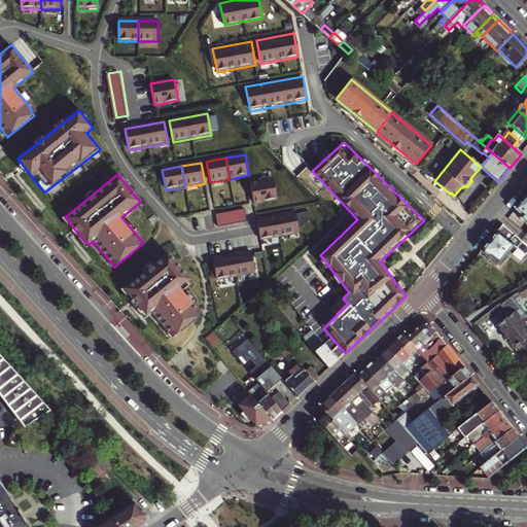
[(274,179),(250,183),(253,203),(277,199),(274,179)]
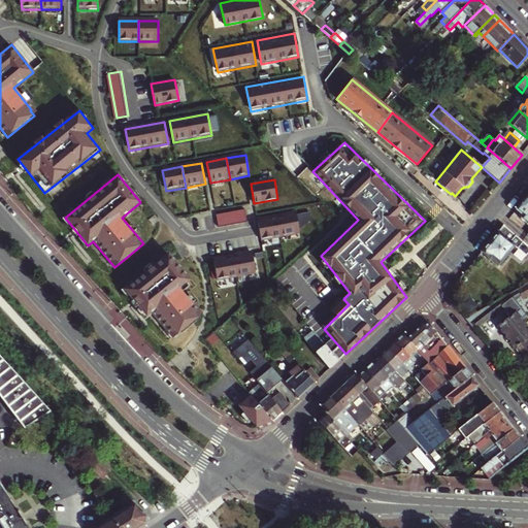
[(527,199),(526,198),(516,209),(523,216),(521,219),(527,224),(527,231),(527,234),(527,199)]
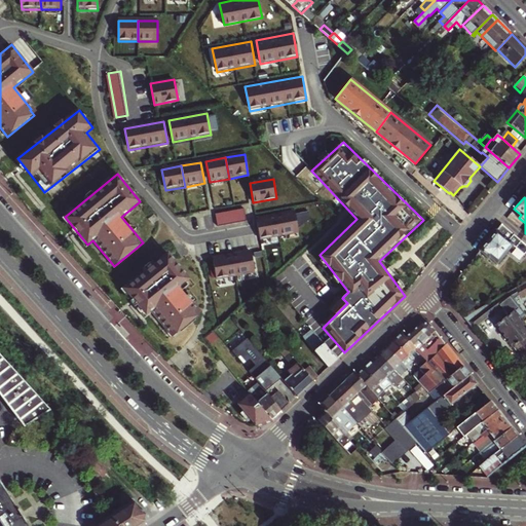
[(218,212),(220,224),(248,219),(246,207),(218,212)]
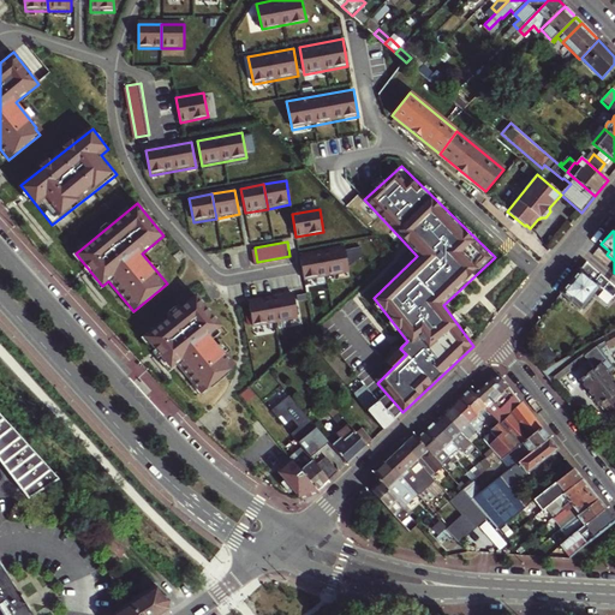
[(345,249),(322,252),(327,278),(350,273),(345,249)]
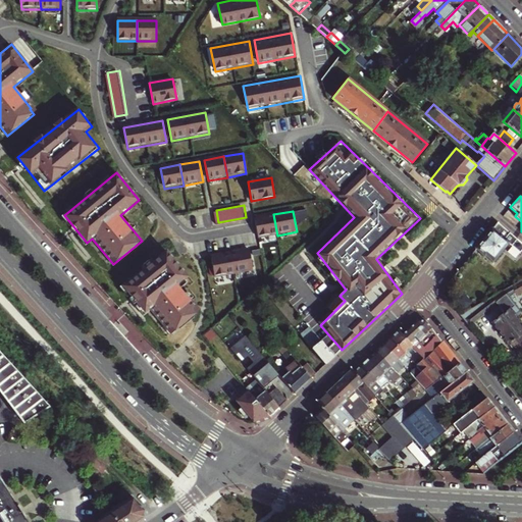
[(273,214),(254,218),(258,239),(277,236),(273,214)]
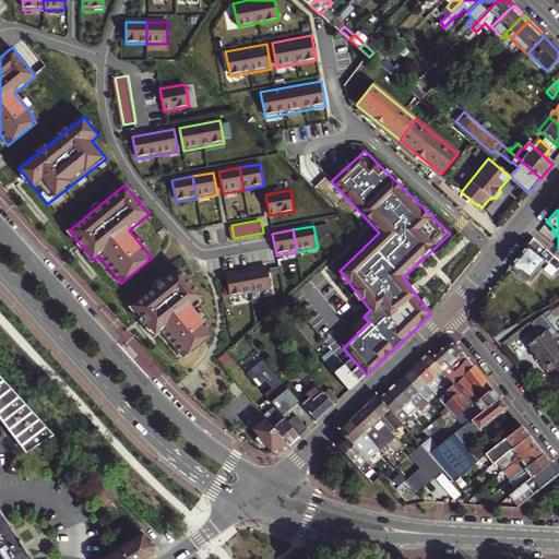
[(557,271),(558,268),(558,262),(533,239),(510,266),(519,274),(520,273),(530,280),(545,261),(557,271)]
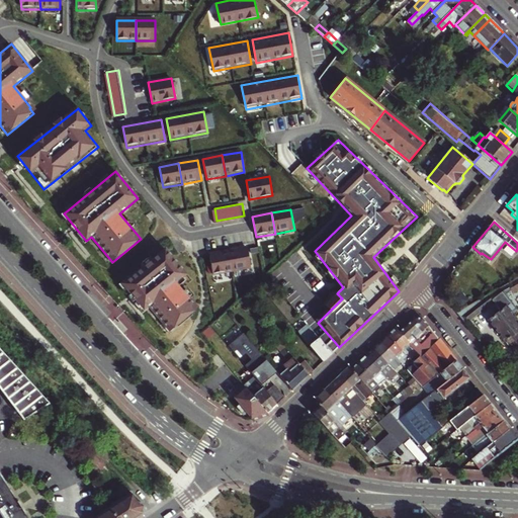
[(120,282),(144,312),(149,308),(169,333),(197,310),(177,284),(187,276),(164,247),(120,282)]
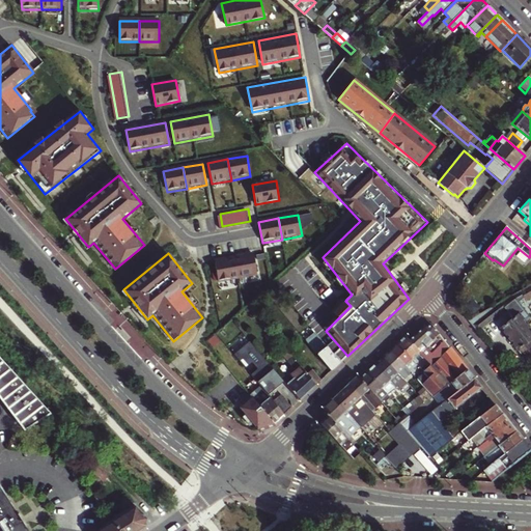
[(257,276),(254,254),(234,258),(238,279),(257,276)]
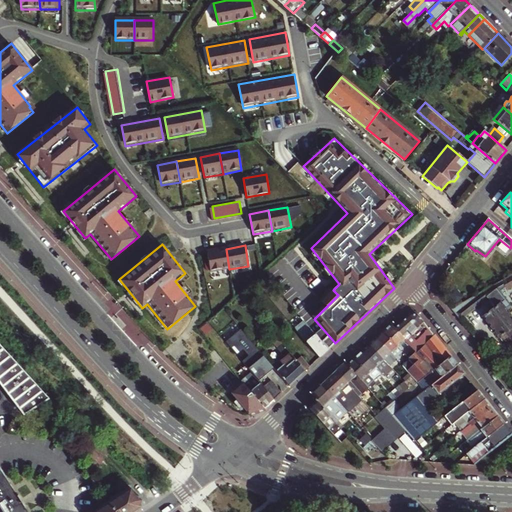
[(226,249),(207,252),(211,273),(229,269),(226,249)]
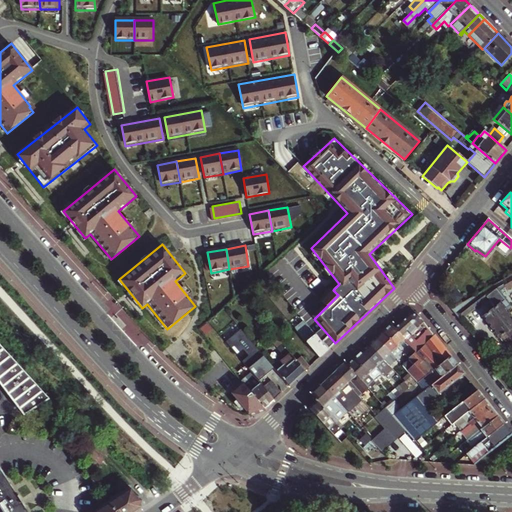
[(505,287),(507,290),(511,287),(511,274),(502,280),(505,287)]
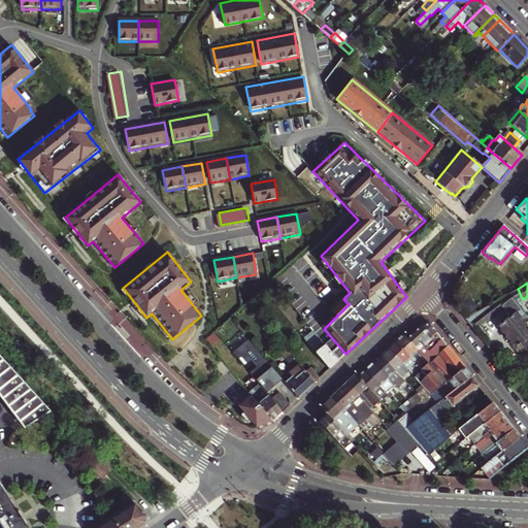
[(518,289),(496,300),(502,306),(510,317),(516,312),(515,311),(520,307),(515,301),(521,296),(518,289)]
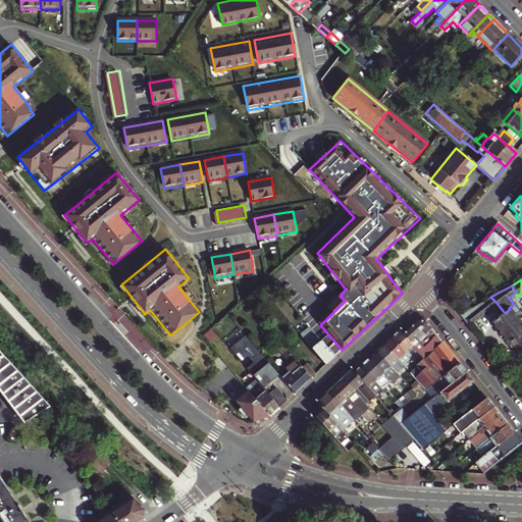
[(459,314),(468,326),(497,303),(490,297),(459,314)]
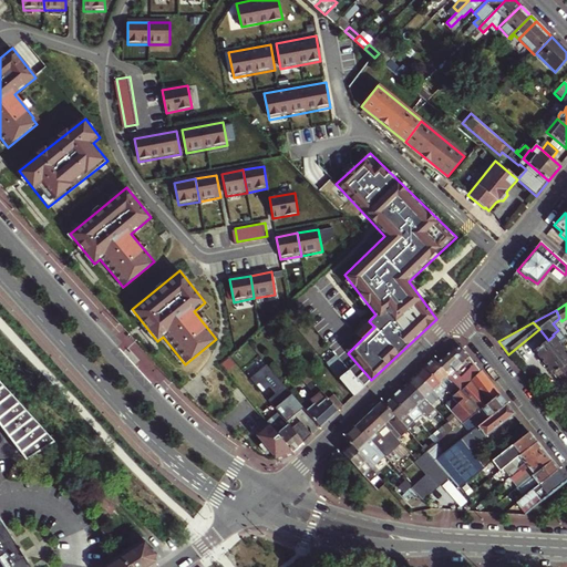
[(563,372),(566,368),(566,351),(560,342),(565,339),(558,330),(553,334),(554,336),(548,340),(535,350),(553,372),(559,368),(563,372)]
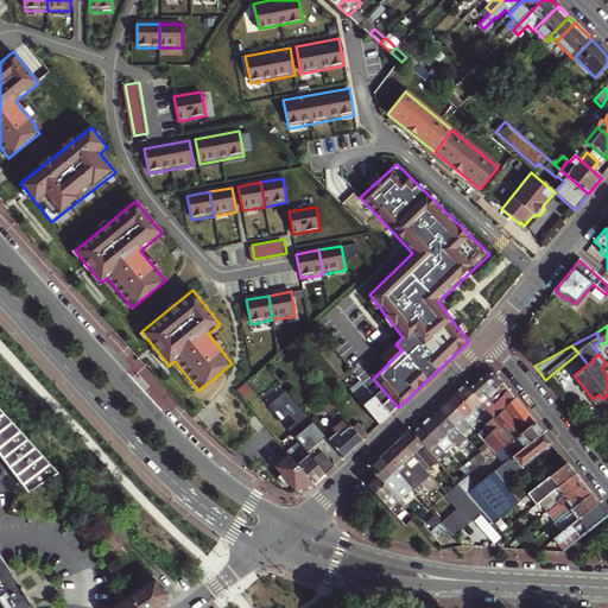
[(492,415),(512,396),(495,374),(487,373),(469,390),(481,403),(492,415)]
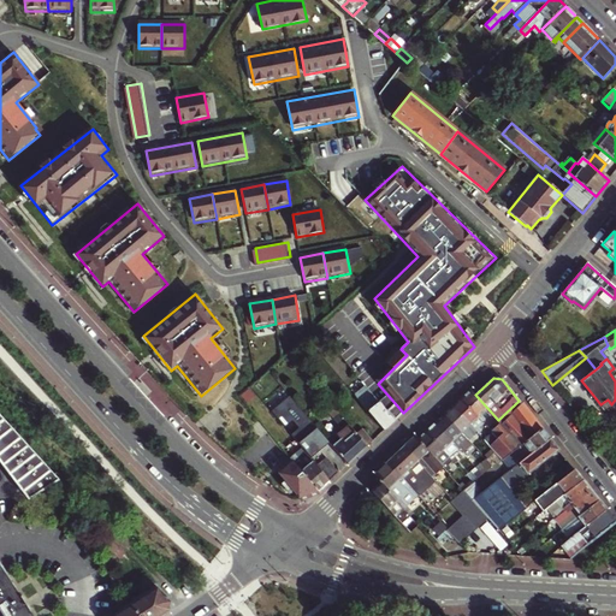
[(384,431),(394,421),(386,412),(368,390),(357,400),(384,431)]
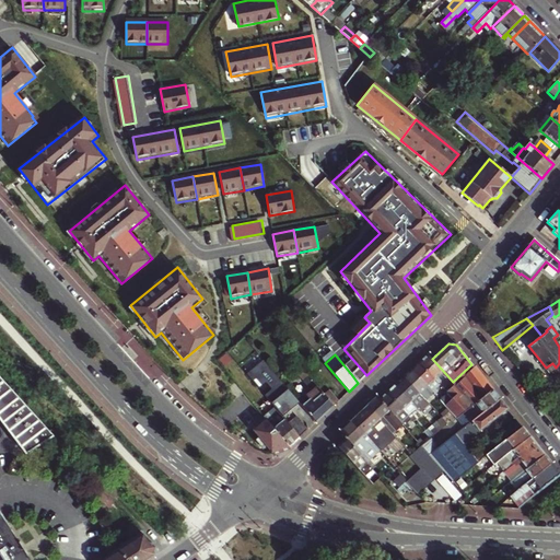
[(435,378),(443,371),(432,359),(428,354),(420,361),(435,378)]
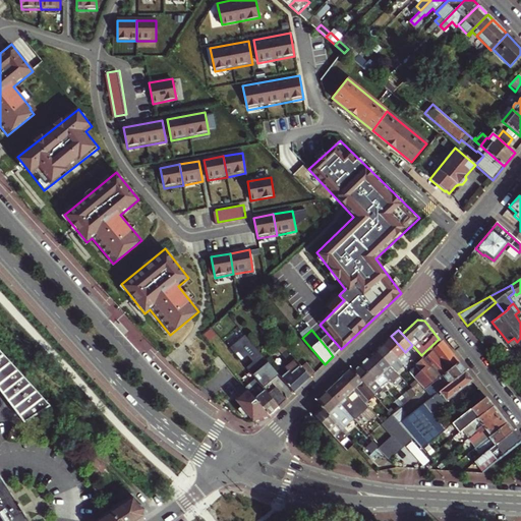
[(398,359),(405,352),(391,336),(384,343),(398,359)]
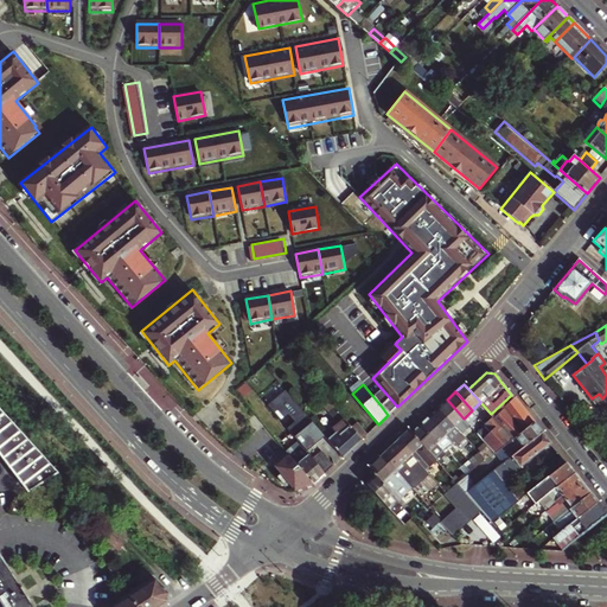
[(494,453),(506,443),(534,422),(511,395),(491,414),(487,417),(490,420),(485,426),(477,433),(489,446),(494,453)]
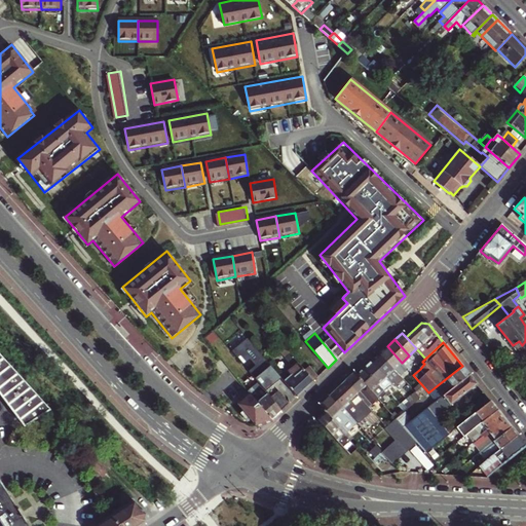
[(336,360),(344,352),(338,345),(330,351),(336,360)]
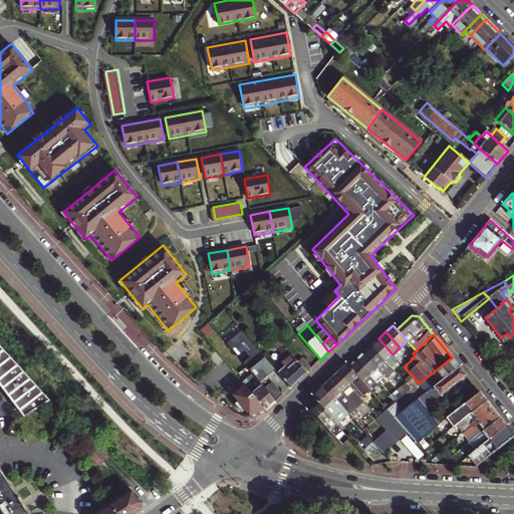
[(395,357),(393,354),(378,338),(370,345),(390,367),(398,360),(395,357)]
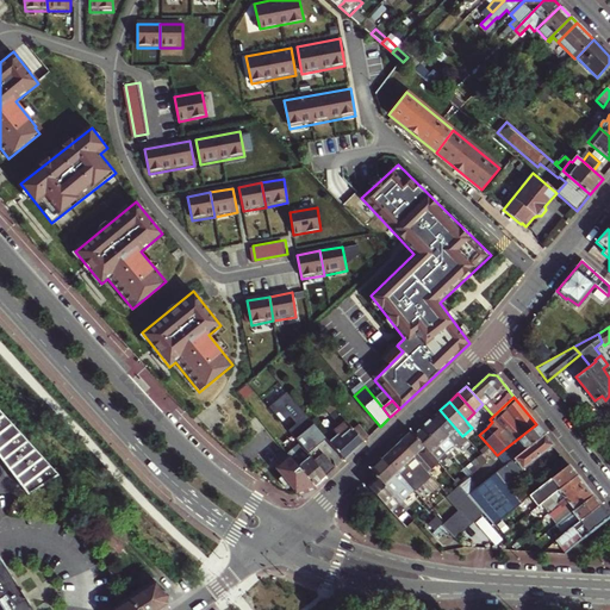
[(467,441),(462,436),(440,410),(431,418),(459,449),(467,441)]
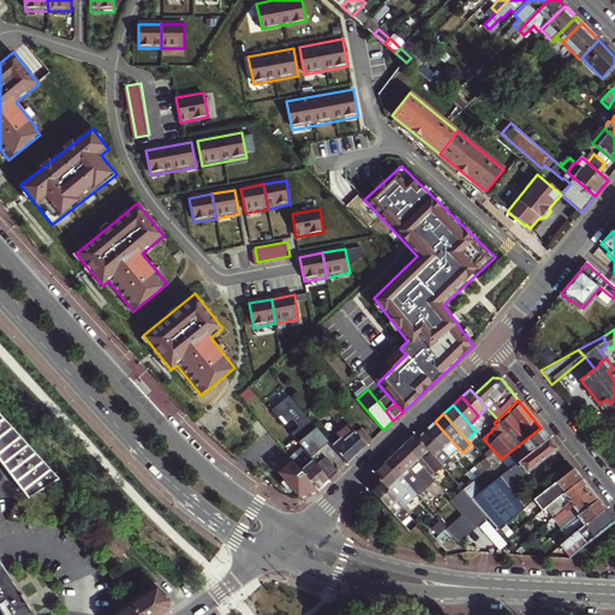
[(347,465),(365,447),(354,435),(350,429),(338,415),(333,419),(341,431),(336,435),(340,440),(332,447),(347,465)]
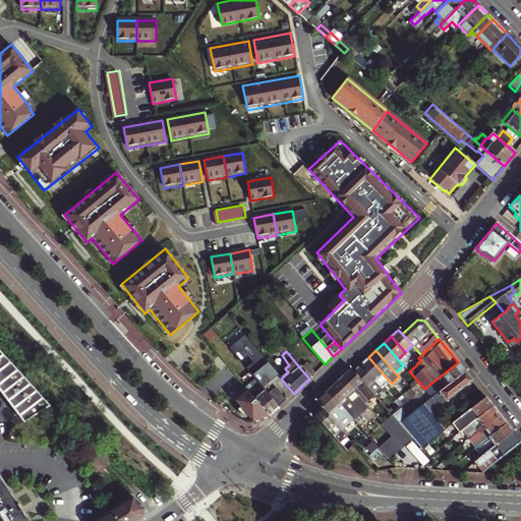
[(398,359),(400,362),(408,355),(405,352),(398,359)]
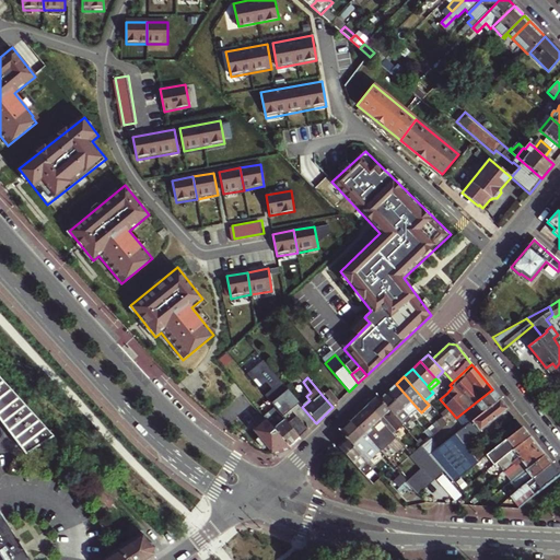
[(0,421),(24,454),(51,435),(0,380),(0,421)]
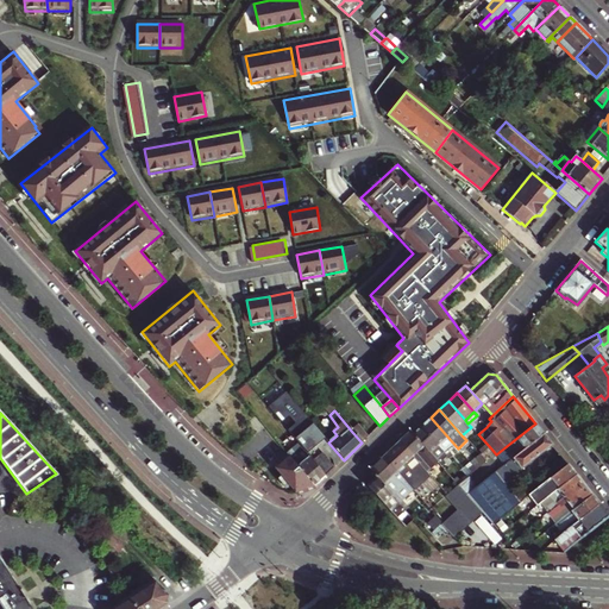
[(313,462),(322,453),(293,418),(280,421),(299,444),(313,462)]
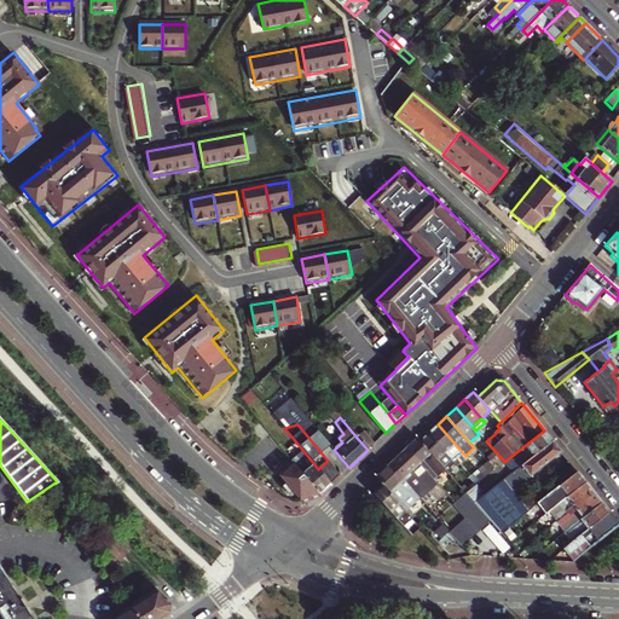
[(457,463),(466,456),(438,424),(429,432),(453,460),(457,463)]
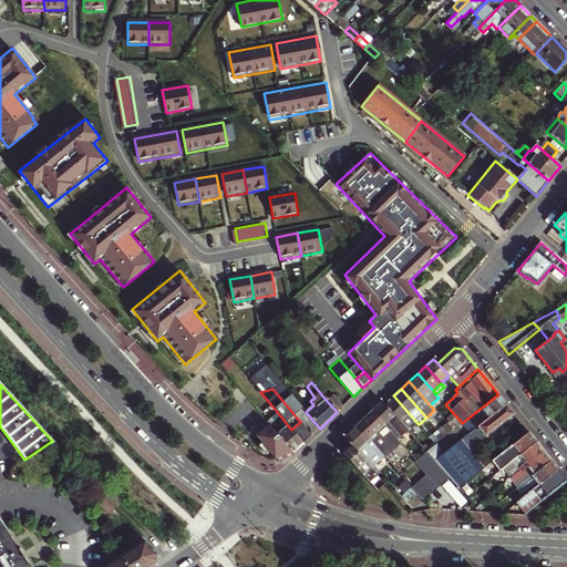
[(470,433),(472,430),(505,404),(498,394),(473,414),(462,423),(470,433)]
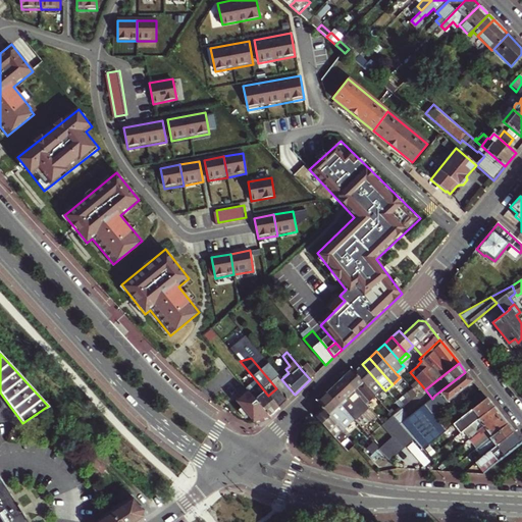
[(310,379),(316,374),(307,364),(301,369),(310,379)]
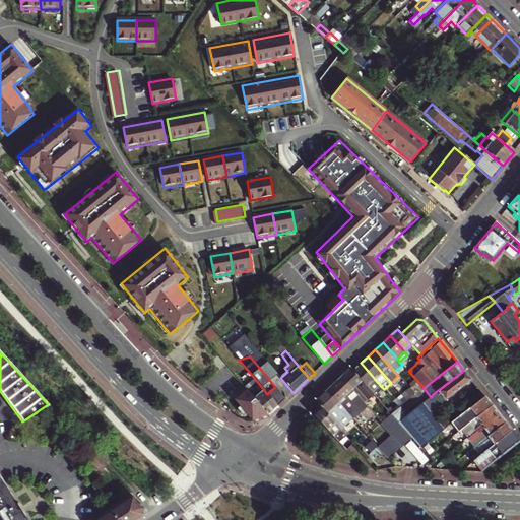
[(373,393),(381,386),(361,363),(353,370),(373,393)]
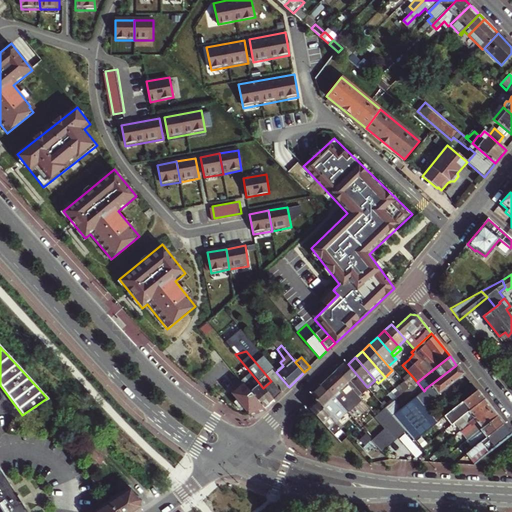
[(368,388),(367,387),(348,364),(345,362),(337,370),(348,383),(359,396),(368,388)]
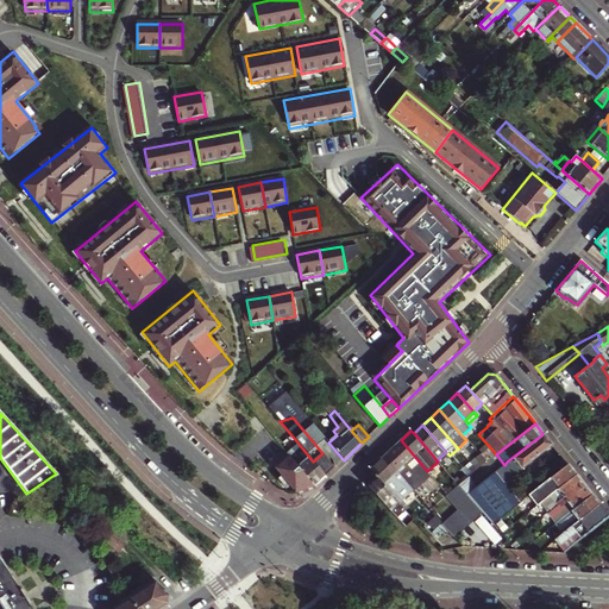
[(513,493),(506,483),(522,470),(521,469),(552,445),(542,434),(507,462),(504,465),(477,487),(468,495),(493,523),(523,498),(529,494),(522,487),(513,493)]
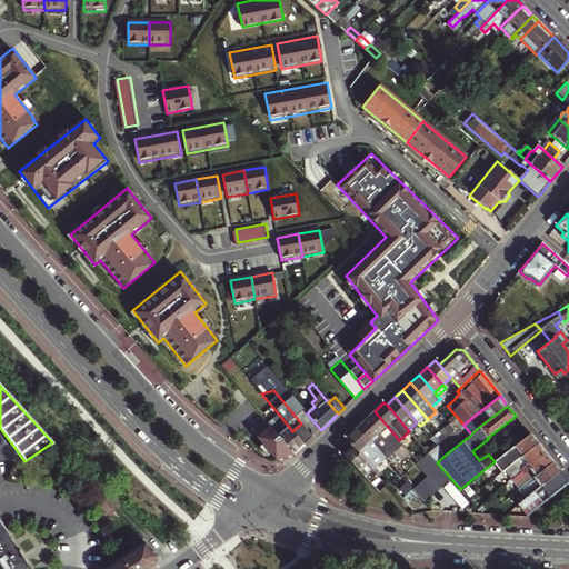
[(386,457),(402,442),(399,440),(387,426),(375,411),(359,427),(385,455),(386,457)]
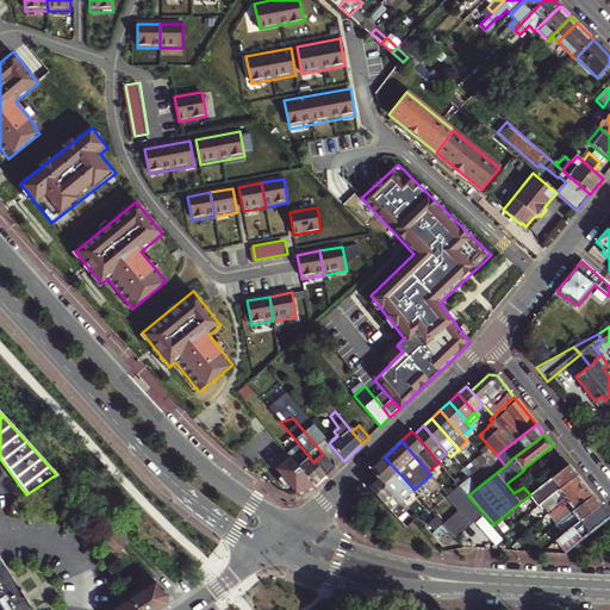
[(315,489),(327,478),(313,462),(299,444),(287,454),(290,456),(315,489)]
